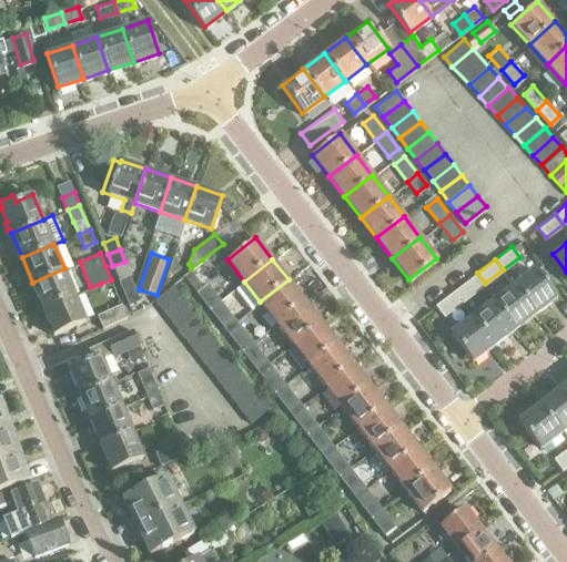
[(535,312),(556,295),(534,267),(513,284),(535,312)]
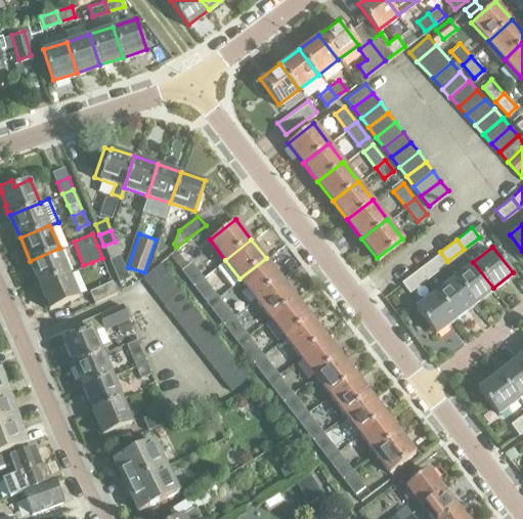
[(40,284),(69,271),(59,248),(30,261),(40,284)]
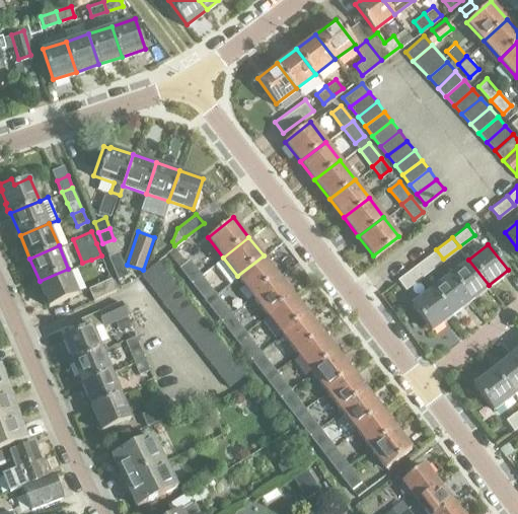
[(179,265),(186,260),(175,247),(169,252),(179,265)]
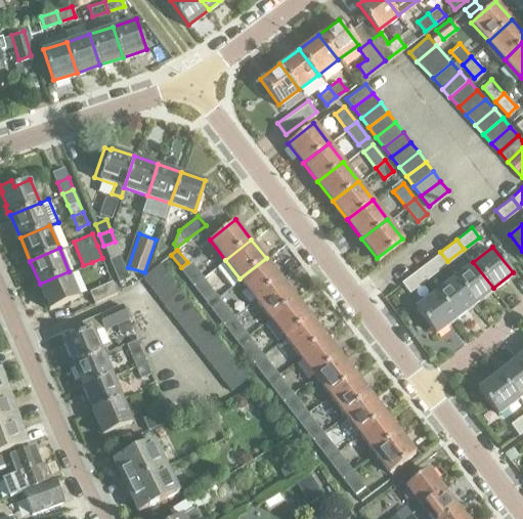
[(114,268),(124,264),(119,253),(110,257),(114,268)]
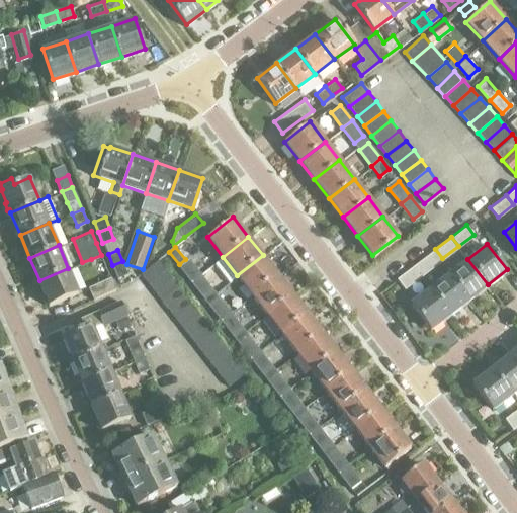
[(419,275),(435,264),(428,254),(412,266),(419,275)]
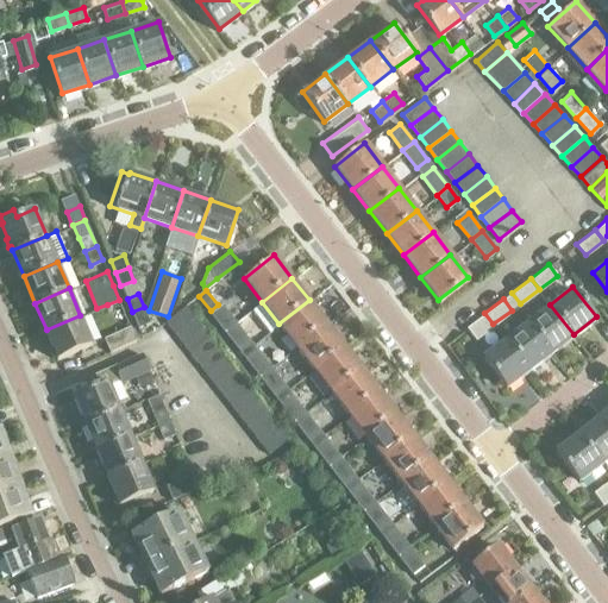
[(296,346),(326,322),(309,300),(279,324),(296,346)]
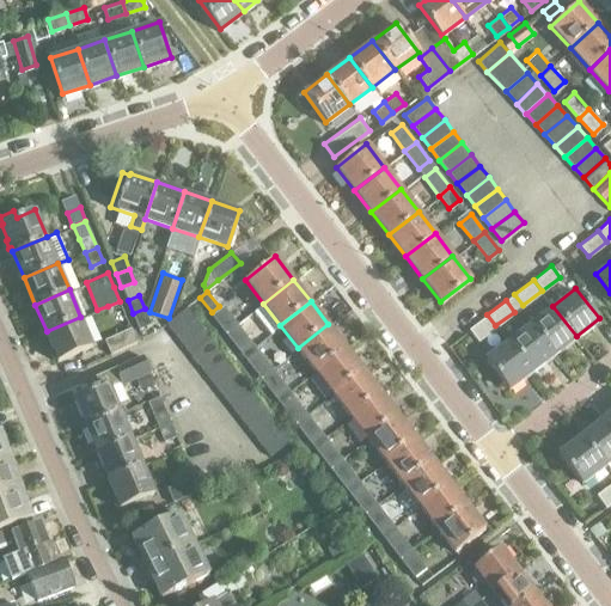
[(226,331),(238,323),(224,305),(213,313),(226,331)]
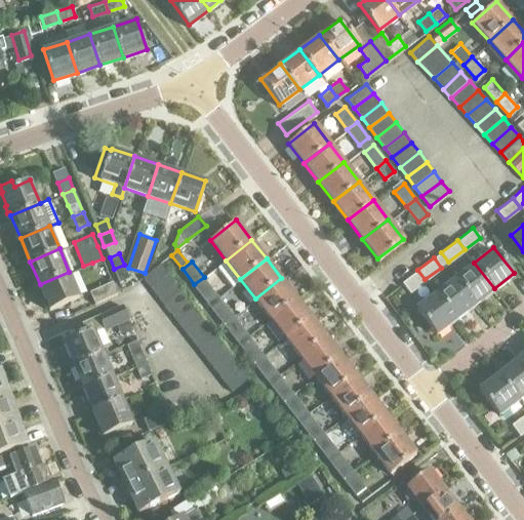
[(475,304),(494,288),(474,263),(455,277),(475,304)]
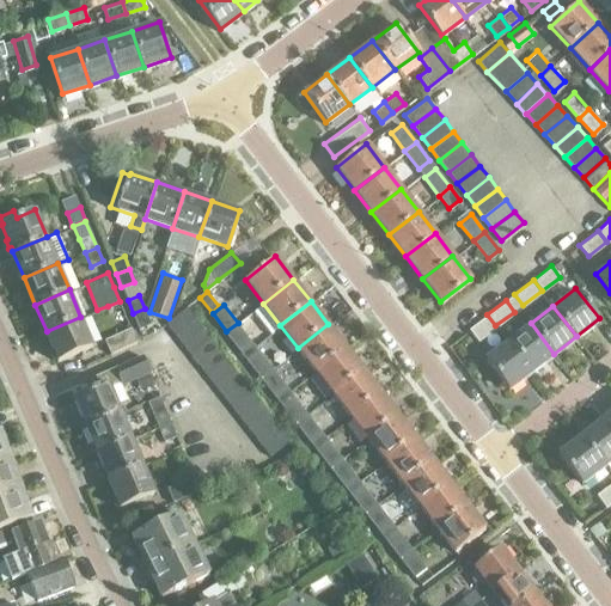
[(272,453),(291,438),(187,307),(167,323),(272,453)]
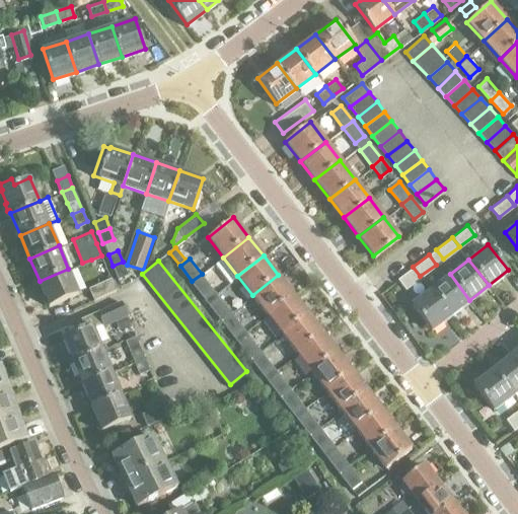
[(118,278),(128,274),(123,262),(113,266),(118,278)]
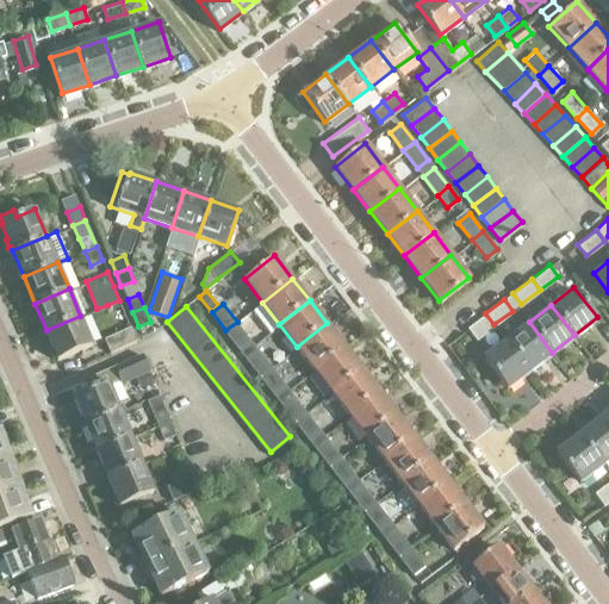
[(476,338),(493,324),(485,313),(467,328),(476,338)]
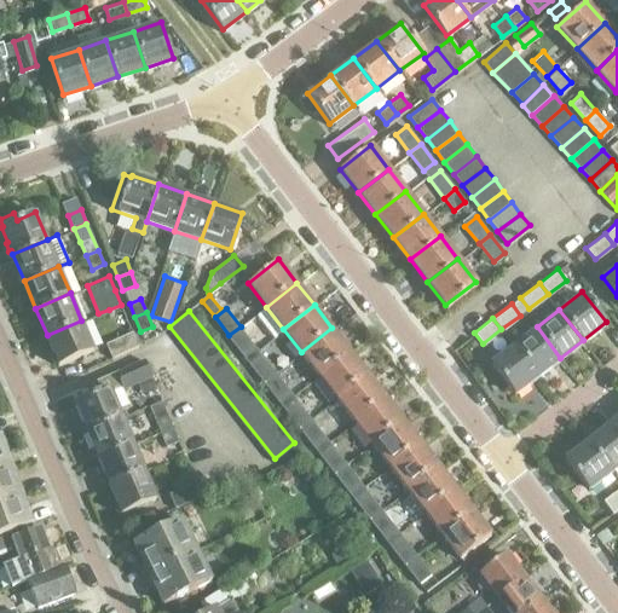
[(58,363),(93,348),(81,321),(47,335),(58,363)]
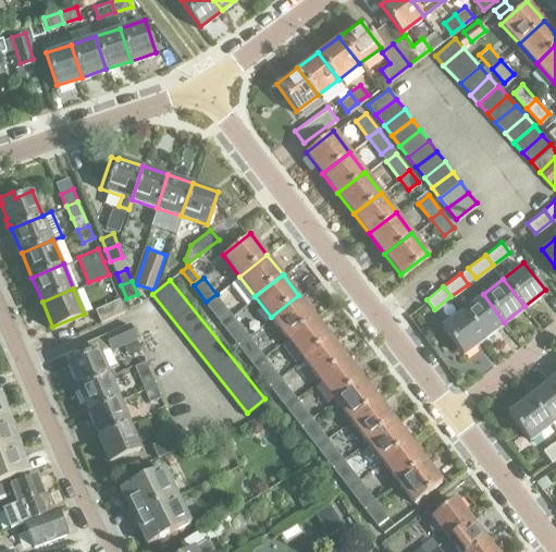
[(219,319),(229,310),(217,294),(206,302),(219,319)]
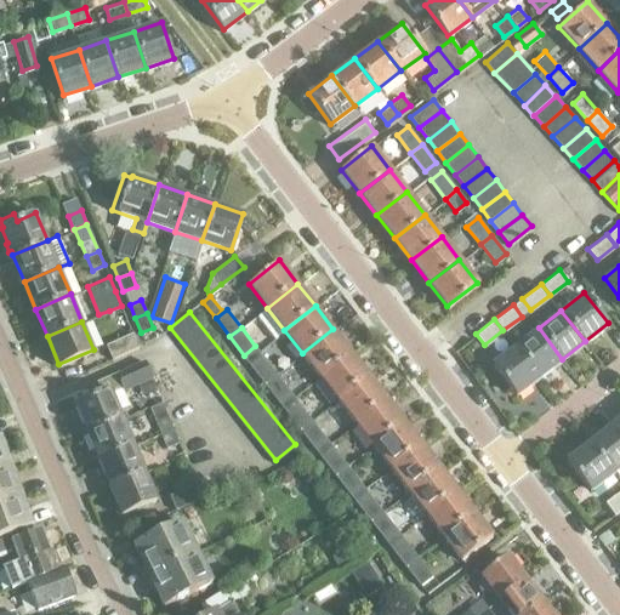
[(539,376),(562,359),(539,328),(516,346),(539,376)]
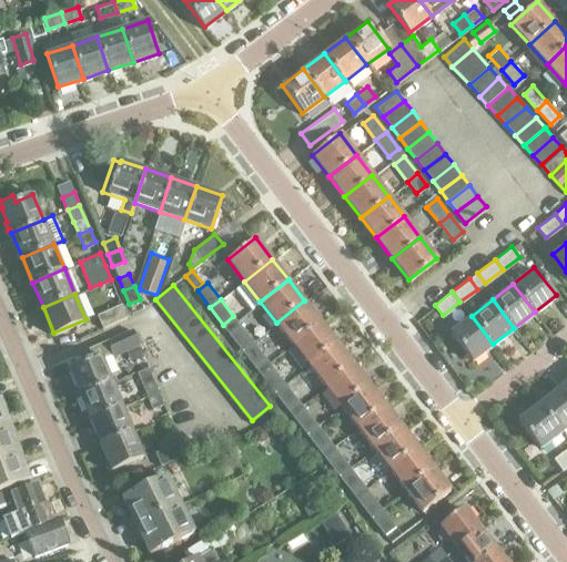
[(292,344),(321,322),(304,300),(276,323),(292,344)]
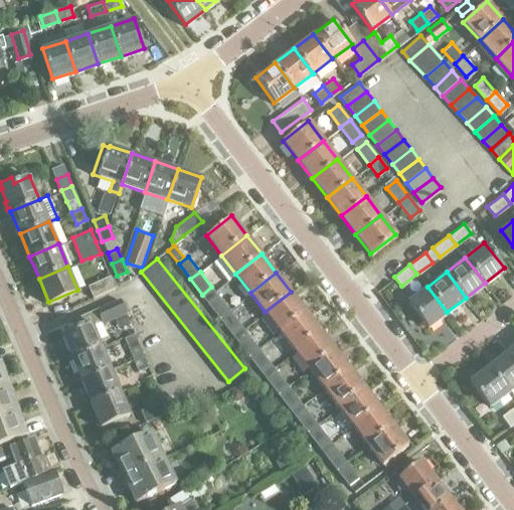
[(93,296),(115,287),(110,275),(88,285),(93,296)]
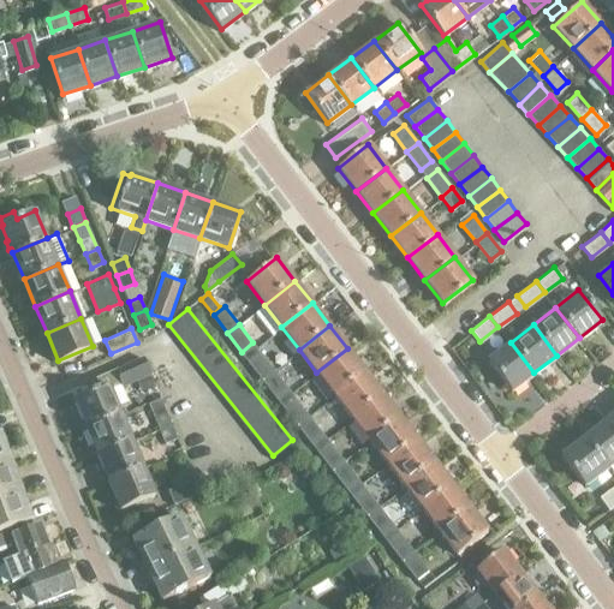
[(511,390),(534,372),(511,342),(488,360),(511,390)]
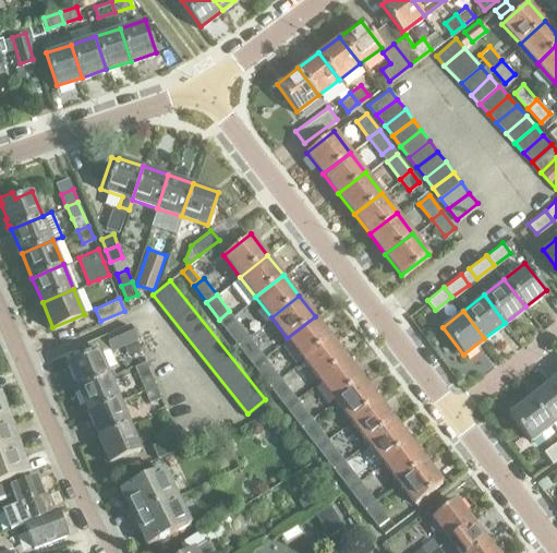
[(303,359),(330,337),(315,316),(287,338),(303,359)]
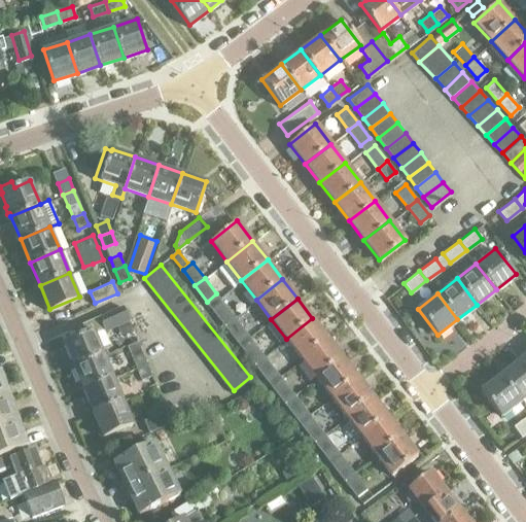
[(224,324),(235,316),(222,301),(212,309),(224,324)]
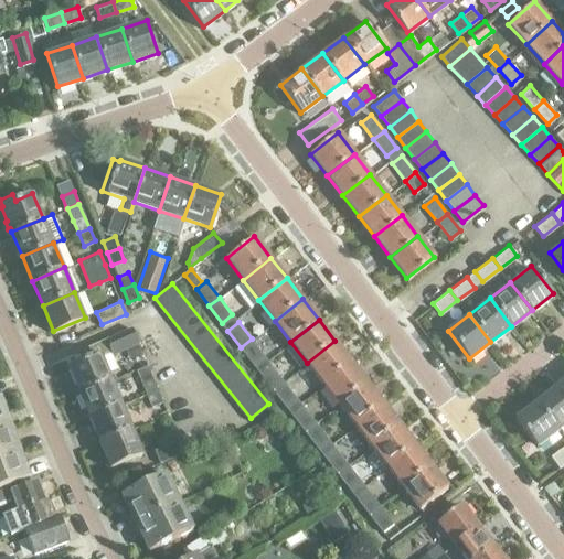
[(112,350),(136,339),(130,326),(106,337),(112,350)]
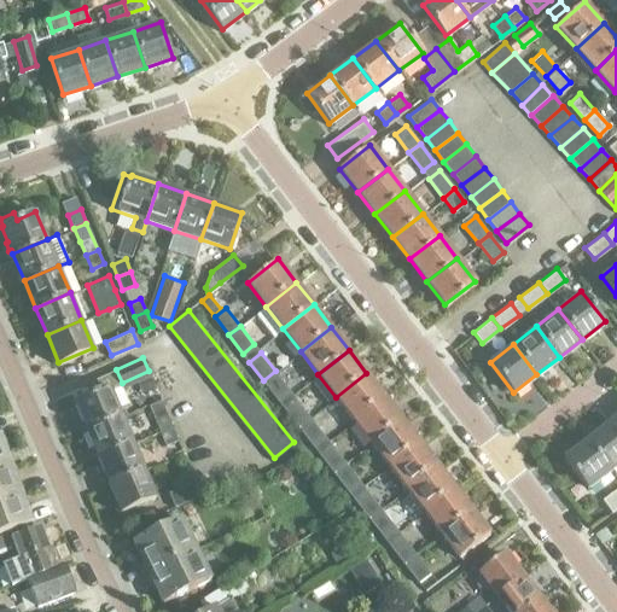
[(278,398),(290,390),(275,371),(263,380),(278,398)]
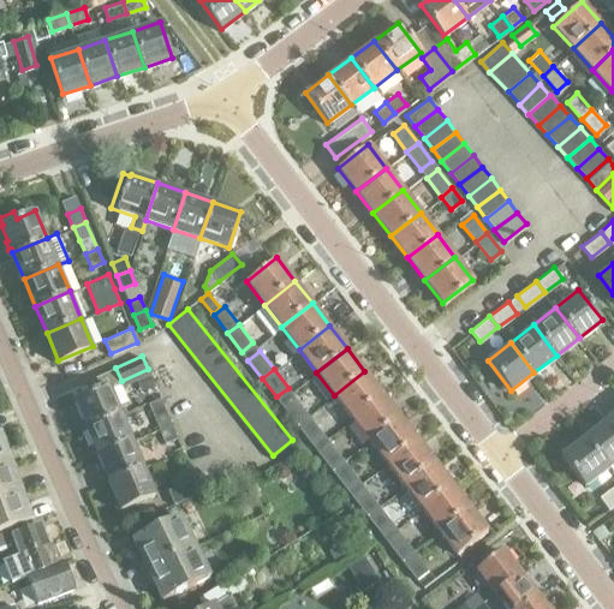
[(351,417),(382,393),(364,371),(334,395),(351,417)]
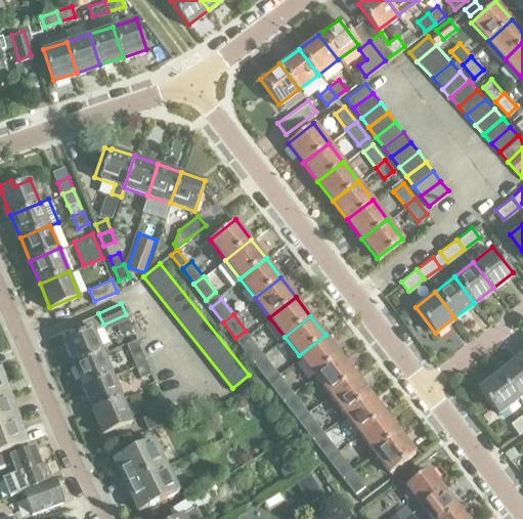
[(73,364),(102,351),(93,328),(62,340),(73,364)]
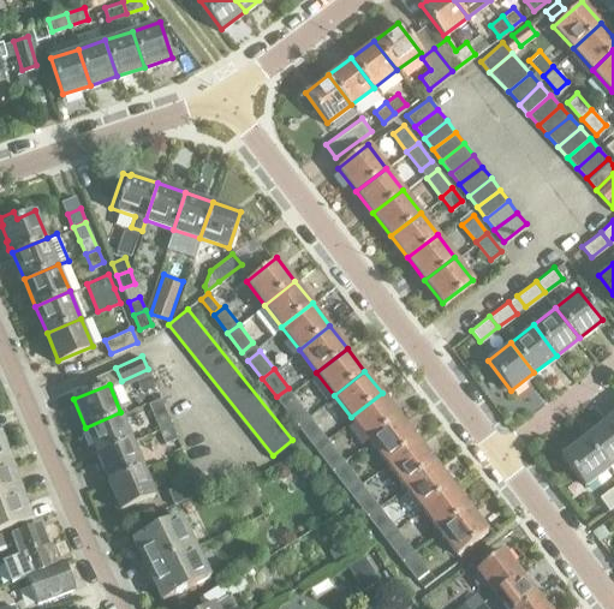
[(369,440),(399,416),(382,393),(351,417),(369,440)]
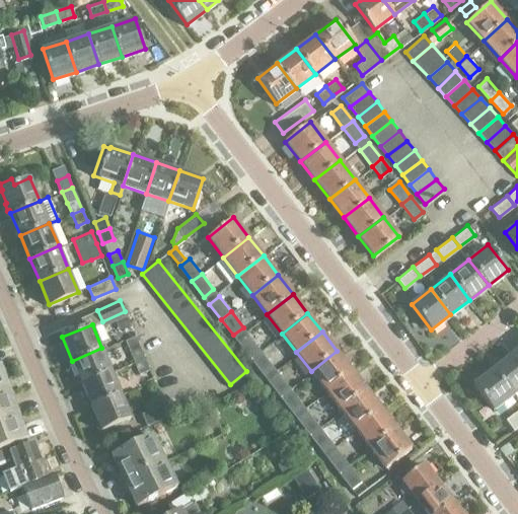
[(134,361),(144,357),(135,335),(125,339),(134,361)]
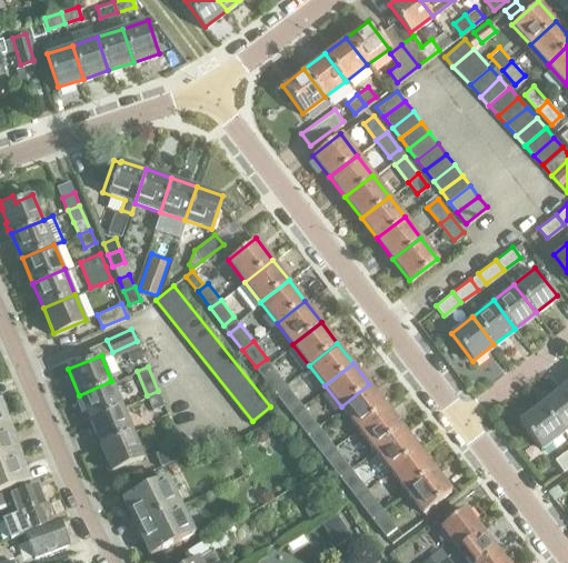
[(275,392),(286,383),(272,367),(261,374),(275,392)]
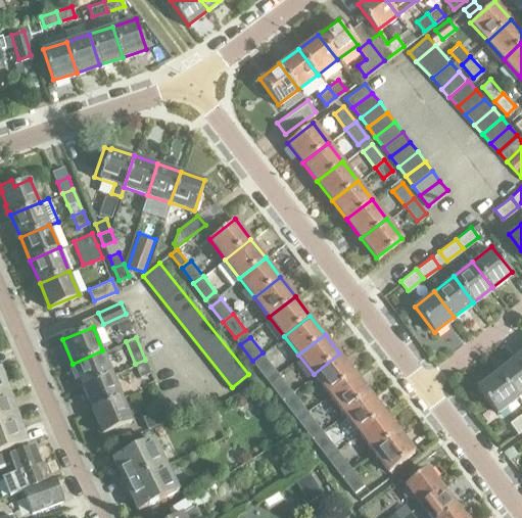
[(83,386),(112,373),(102,350),(73,364),(83,386)]
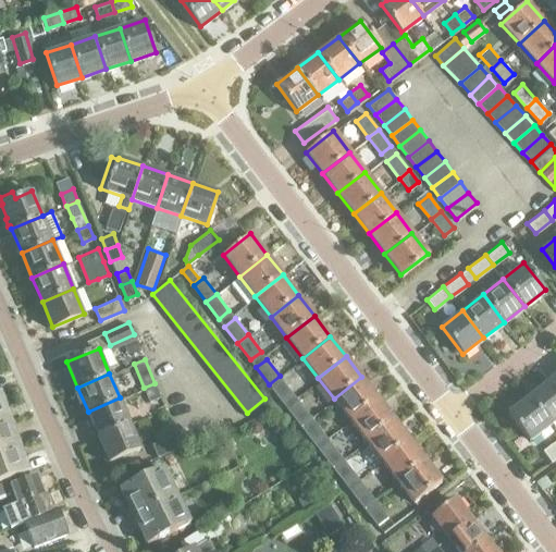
[(282,401),(293,393),(280,376),(269,384),(282,401)]
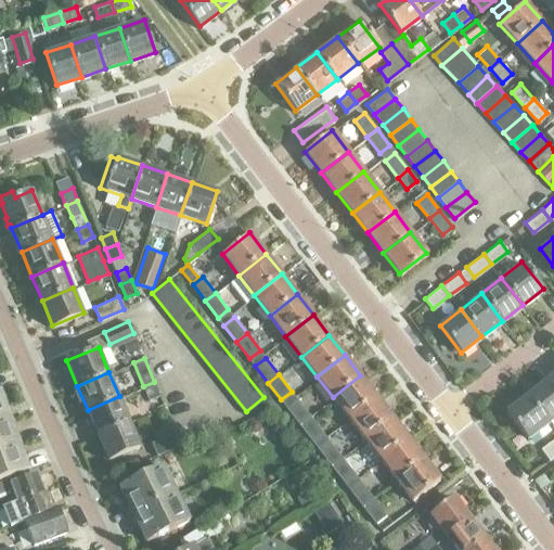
[(348,418),(376,396),(360,375),(333,397),(348,418)]
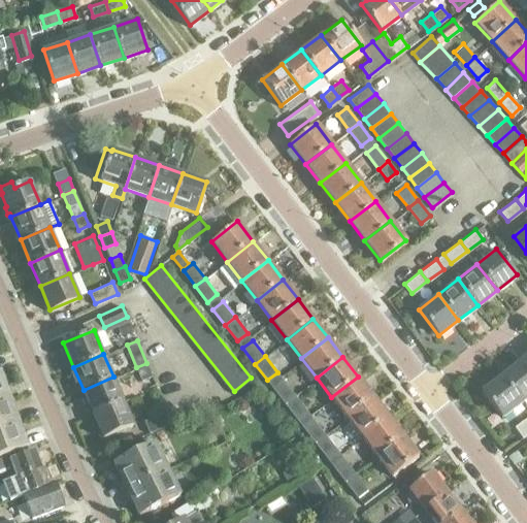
[(521,400),(526,396),(526,367),(521,360),(501,374),(521,400)]
